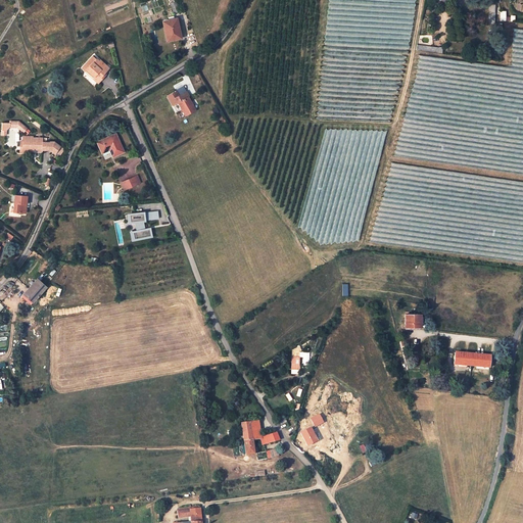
[(500,10),(500,20),(509,20),(509,16),(506,16),(506,10),(500,10)]
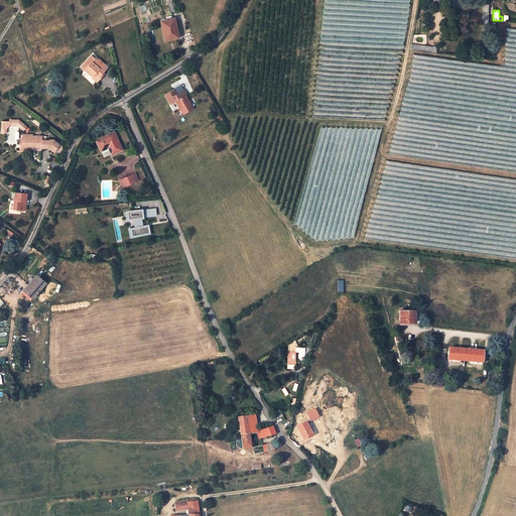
[(173,20),(162,22),(166,39),(177,36),(173,20)]
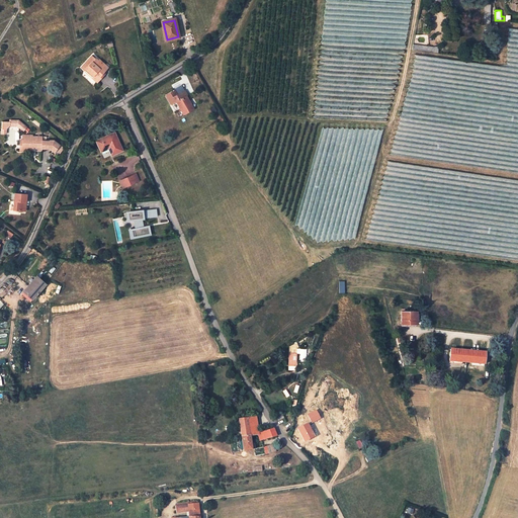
[(517,28),(507,27),(506,37),(509,38),(509,37),(517,37),(517,28)]
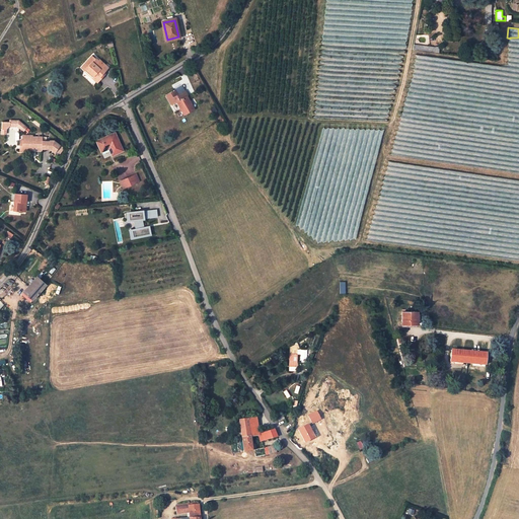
[(413,49),(437,52),(438,48),(414,44),(413,49)]
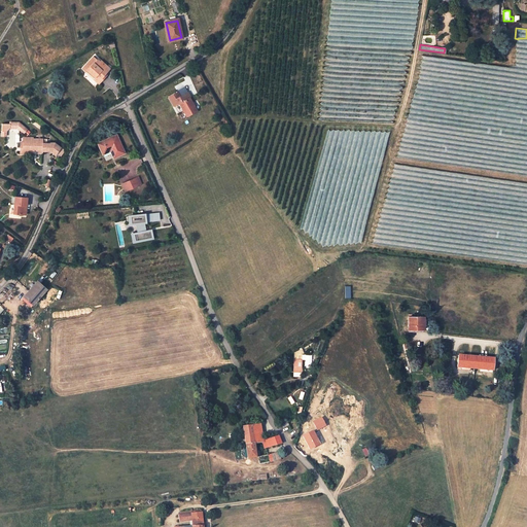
[(98,60),(94,57),(82,69),(86,72),(89,71),(96,77),(98,75),(103,80),(107,75),(106,73),(110,69),(102,61),(101,62),(98,60)]
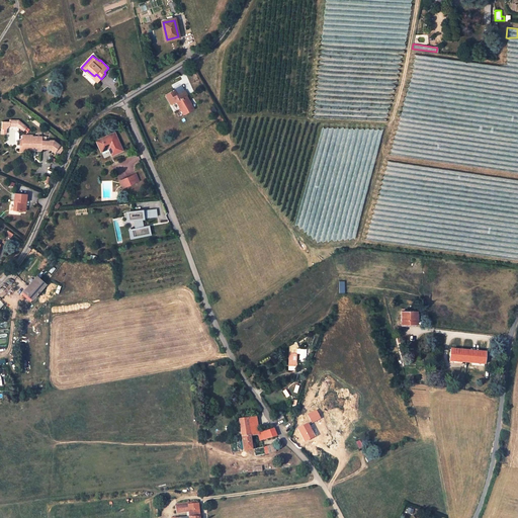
[(92,78),(94,76),(87,70),(85,71),(92,78)]
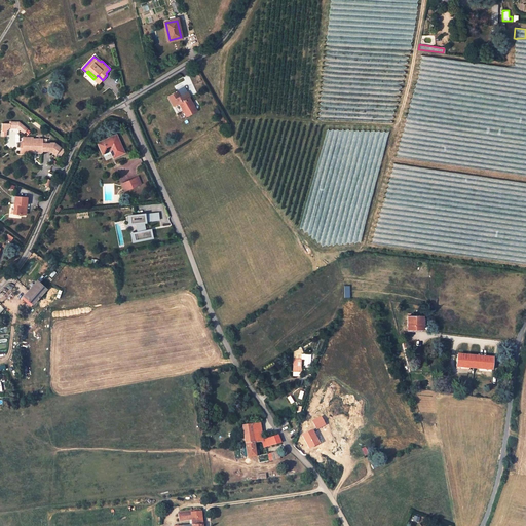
[(100,83),(103,80),(98,75),(96,77),(94,79),(100,83)]
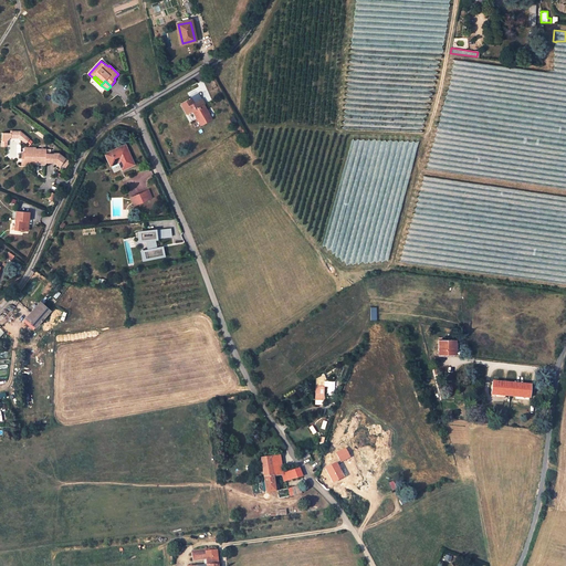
[(201,100),(194,104),(197,109),(192,111),(201,126),(211,119),(203,105),(205,105),(201,100)]
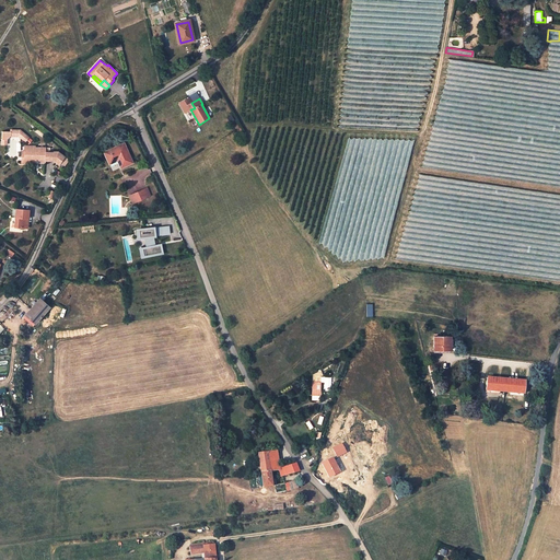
[(19,136),(20,129),(11,129),(11,131),(2,130),(2,143),(7,143),(7,139),(11,136),(19,136)]
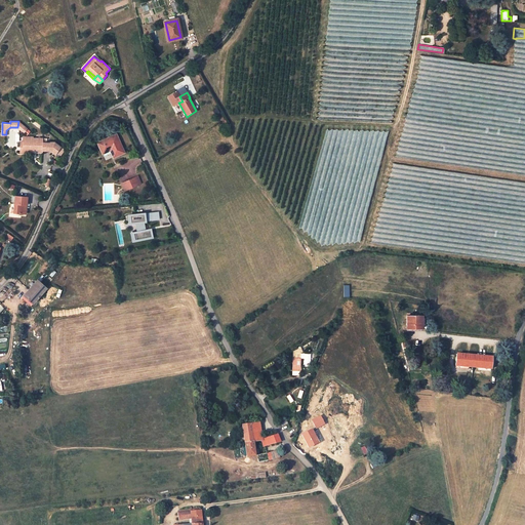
[(124,153),(116,135),(98,143),(103,154),(112,150),(115,157),(124,153)]
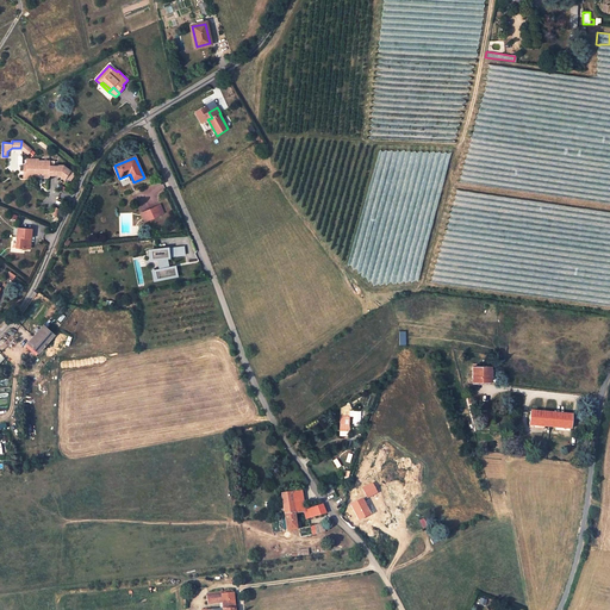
[(58,165),(58,166),(50,166),(50,160),(38,160),(38,159),(26,159),(26,165),(24,165),(23,176),(31,176),(32,174),(39,174),(39,172),(43,172),(49,173),(49,174),(58,174),(58,175),(60,175),(64,179),(70,170),(63,165),(58,165)]
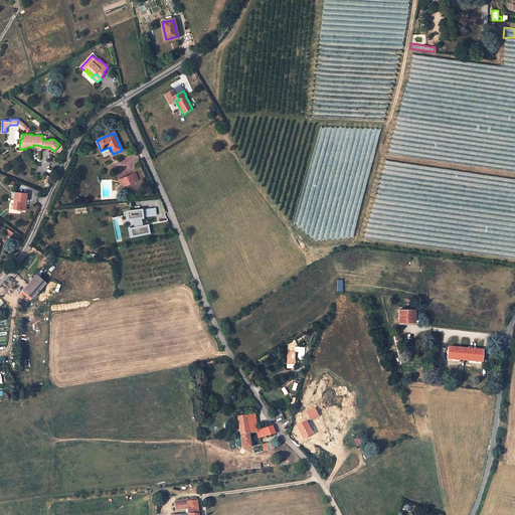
[(135,172),(124,177),(124,178),(127,184),(127,185),(139,180),(135,172)]
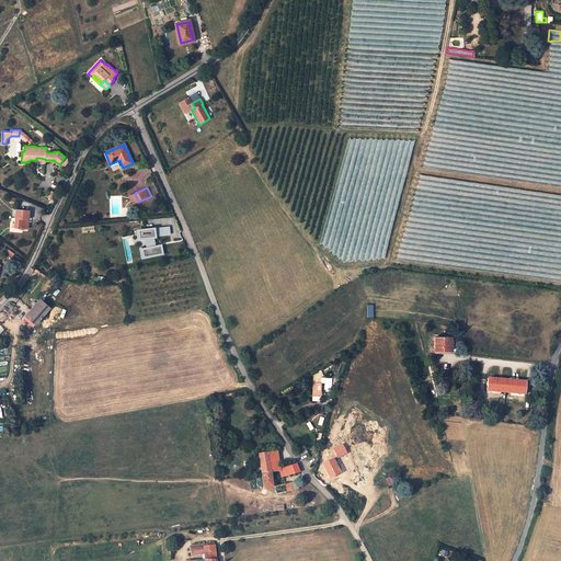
[(15,226),(26,227),(26,218),(29,218),(30,209),(16,208),(15,226)]
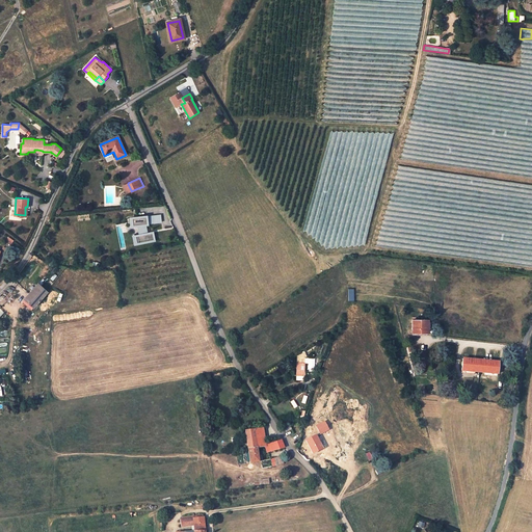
[(162,222),(161,215),(147,216),(129,218),(130,225),(139,224),(140,235),(135,236),(137,243),(154,240),(153,233),(147,234),(145,224),(148,224),(148,223),(162,222)]
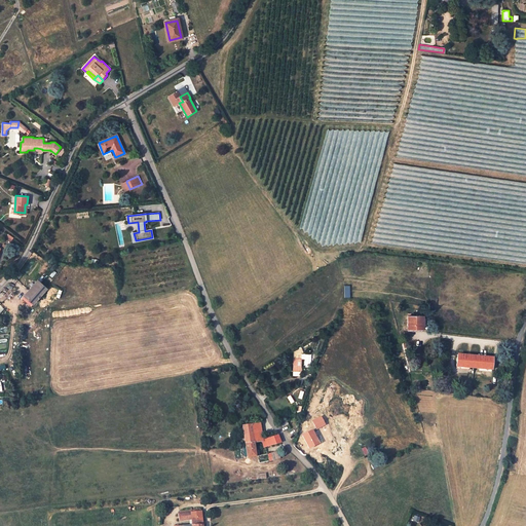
[(37,282),(22,299),(31,307),(46,290),(37,282)]
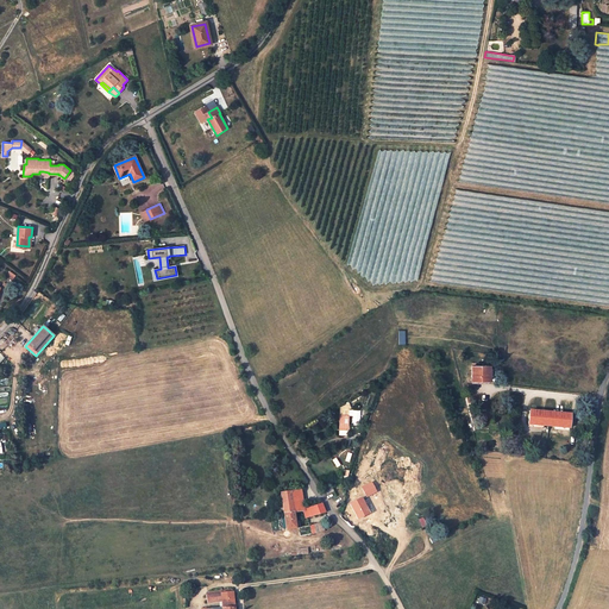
[(472,365),(472,381),(490,381),(490,365),(472,365)]
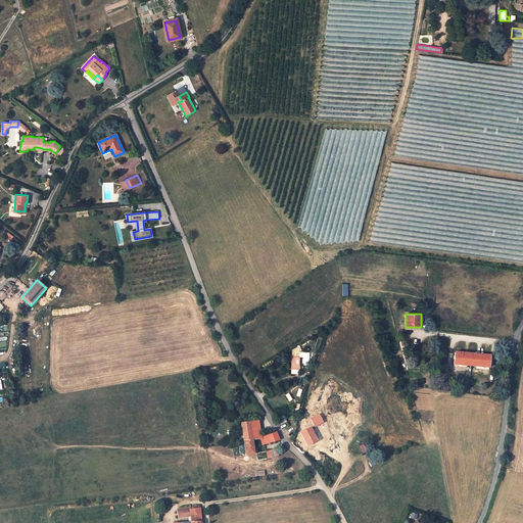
[(456,352),(455,364),(489,368),(490,355),(456,352)]
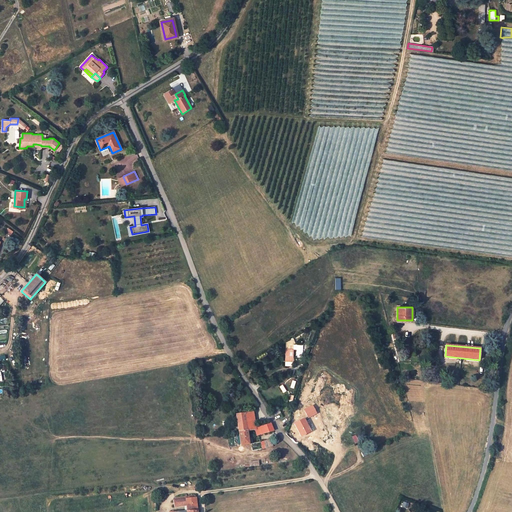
[(285,352),(284,361),(293,362),(293,353),(285,352)]
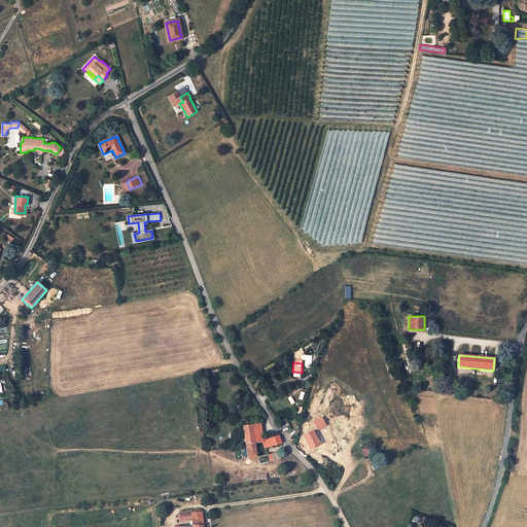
[(301,426),(303,433),(300,434),(304,441),(300,443),(303,449),(306,447),(314,443),(308,430),(309,430),(317,426),(321,435),(322,437),(326,436),(319,418),(301,426)]
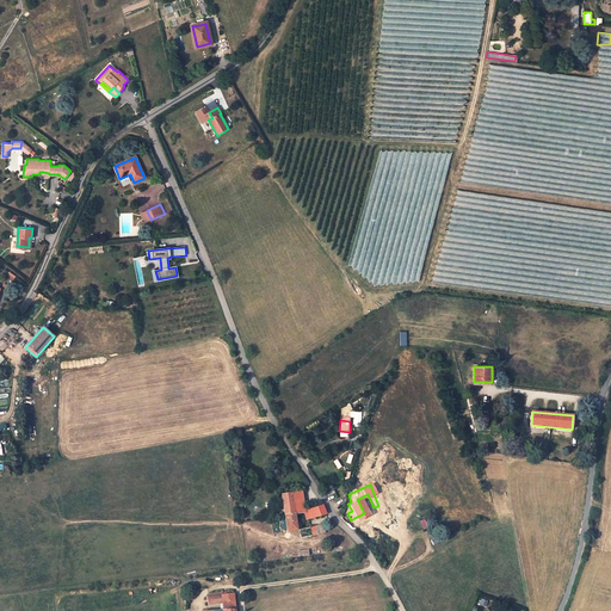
[(282,494),(285,516),(295,514),(294,504),(304,503),(302,492),(282,494)]
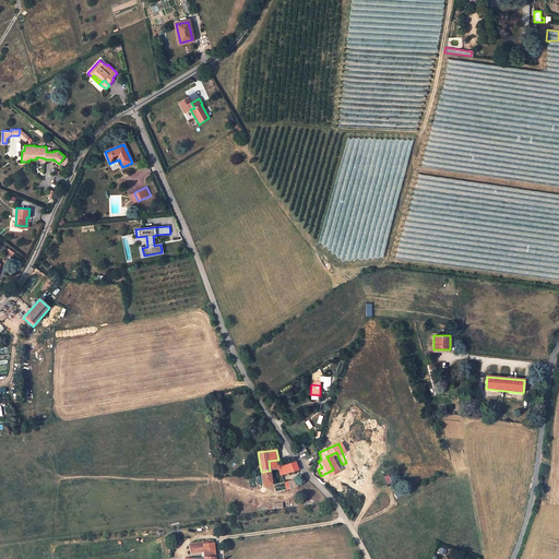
[(269,461),(270,471),(278,467),(280,467),(278,460),(269,461)]
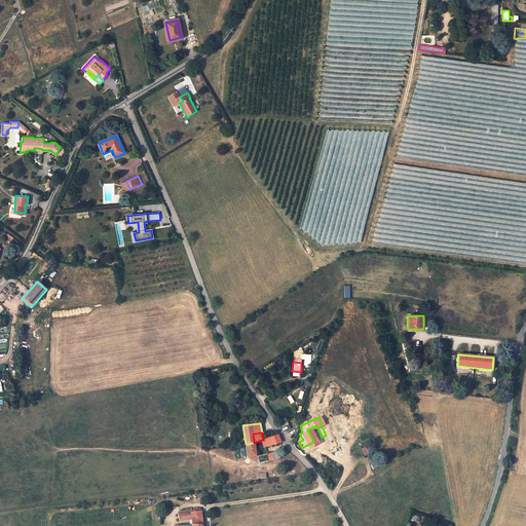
[(267,439),(269,446),(280,443),(278,437),(277,436),(267,439)]
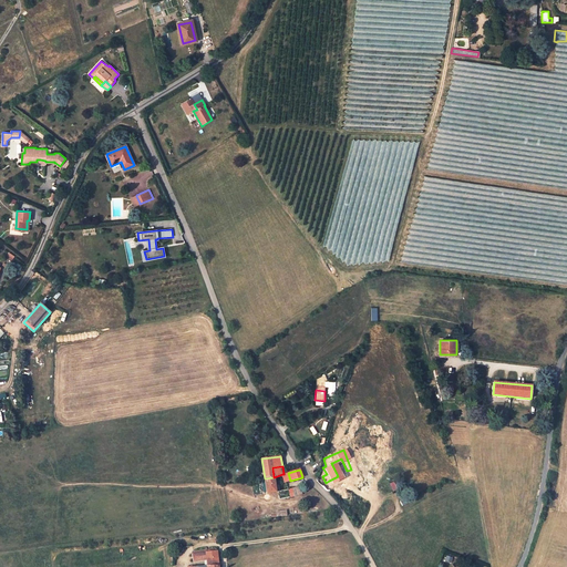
[(265,478),(267,493),(276,492),(274,477),(265,478)]
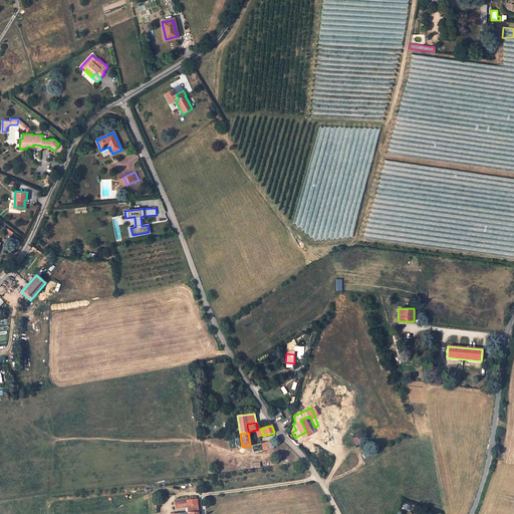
[(198,513),(197,499),(196,497),(175,499),(174,502),(175,509),(188,507),(188,513),(198,513)]
